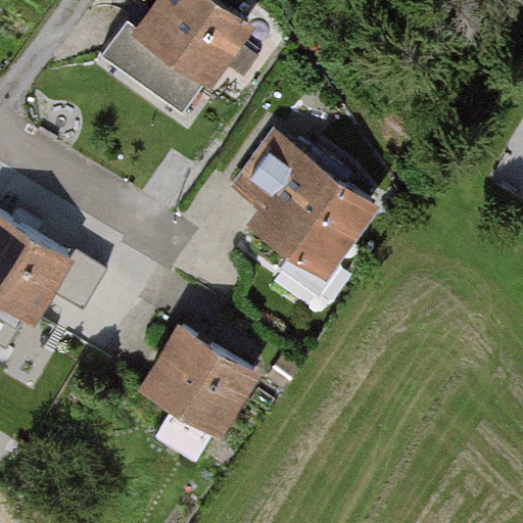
[(158,0),(139,28),(130,20),(115,40),(103,58),(184,114),(204,86),(212,91),(254,31),(209,0),(158,0)]
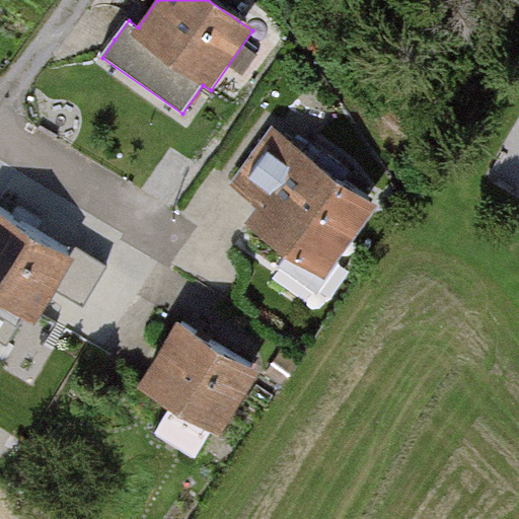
[(253,205),(238,226),(318,280),(377,194),(273,123),(228,188),(242,198),(253,205)]
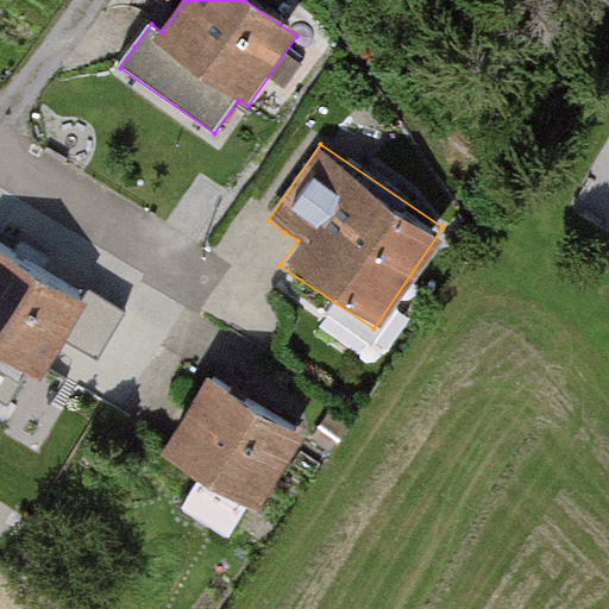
[(88,294),(1,244),(0,245),(0,393),(7,397),(25,368),(41,377),(63,339),(88,294)]
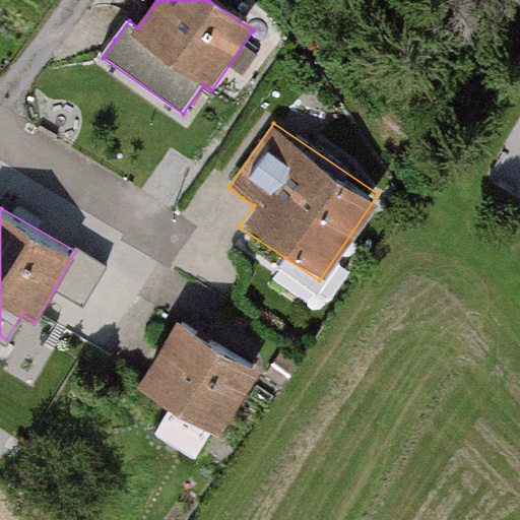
[(91,259),(75,251),(54,289),(85,307),(107,268),(91,259)]
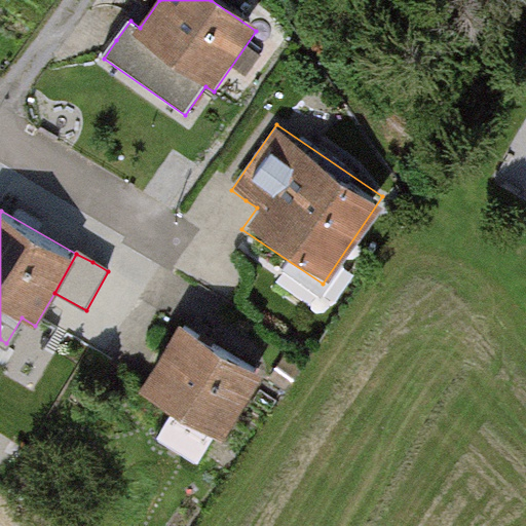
[(259,374),(182,330),(144,397),(221,440),(259,374)]
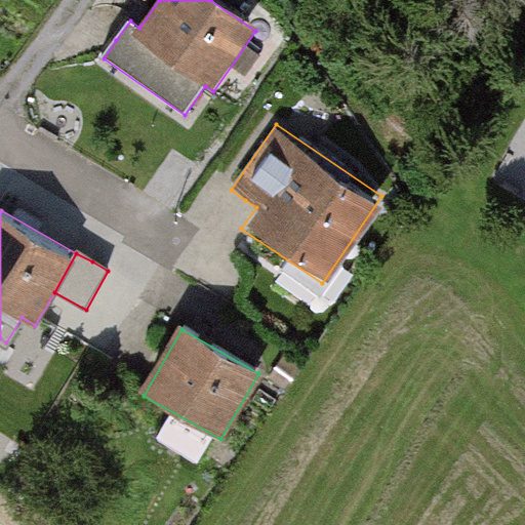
All buildings are outlined.
